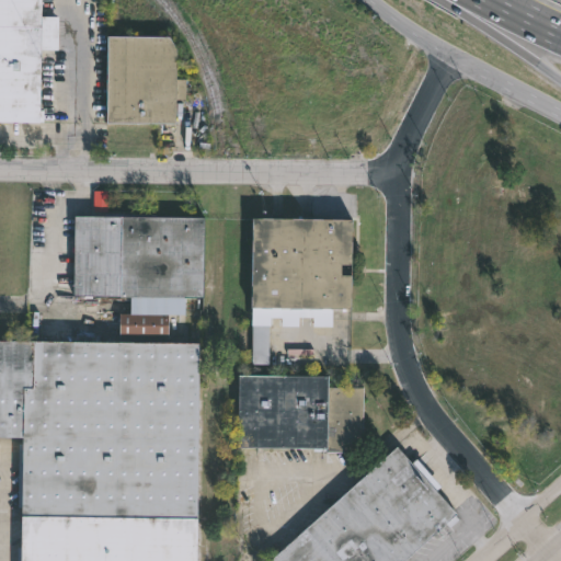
[(0,0),(39,0),(39,15),(57,15),(57,49),(39,49),(38,122),(0,121),(0,0)]
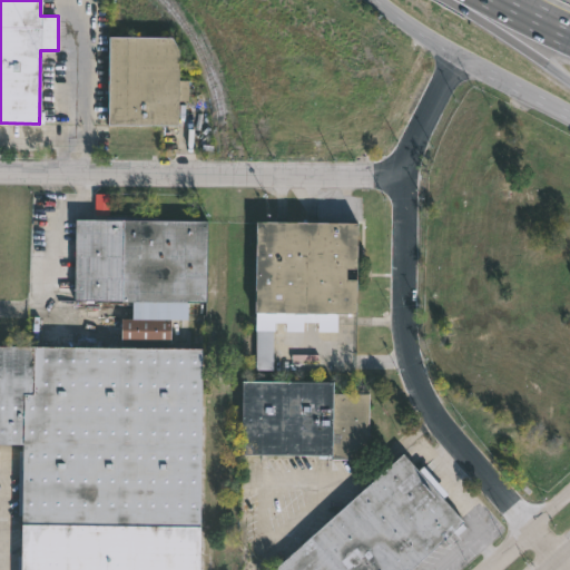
[(108,124),(102,124),(104,36),(166,36),(174,47),(175,79),(186,79),(185,99),(173,99),(174,125),(108,124)]
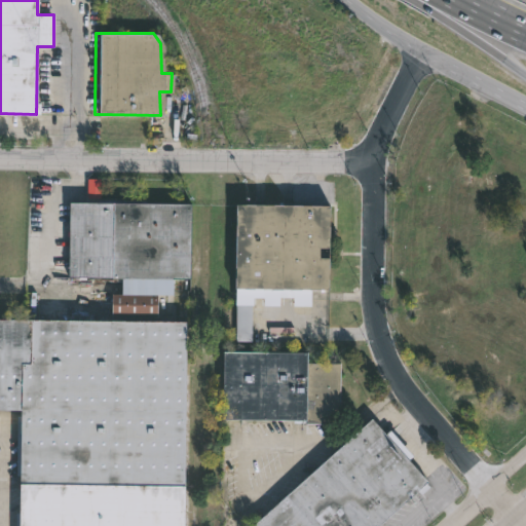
[(173,278),(172,304),(166,304),(166,295),(156,295),(156,316),(110,315),(110,294),(121,294),(121,277),(67,277),(68,201),(190,203),(189,278),(173,278)]
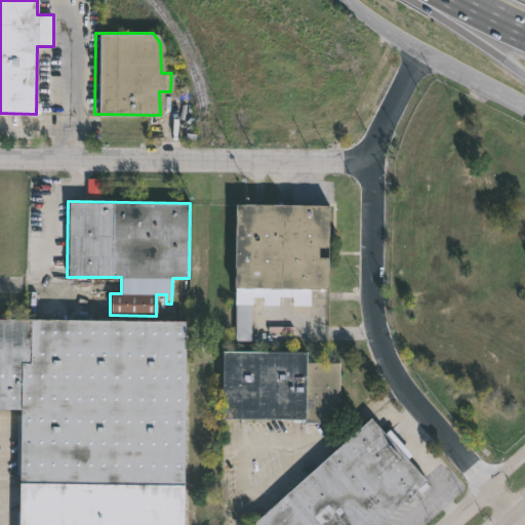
[(310,288),(310,306),(291,306),(291,296),(279,296),(279,306),(263,305),(263,295),(252,294),(252,305),(250,305),(250,340),(234,340),(235,305),(233,305),(234,203),(328,204),(327,288),(310,288)]
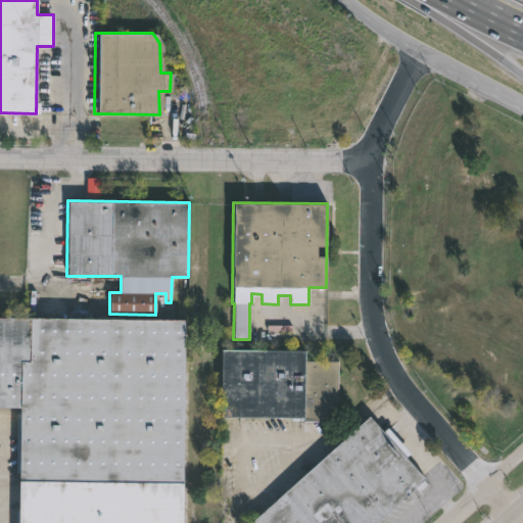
[(0,317),(184,320),(184,333),(191,333),(191,361),(183,361),(181,522),(15,522),(17,408),(0,408),(0,317)]
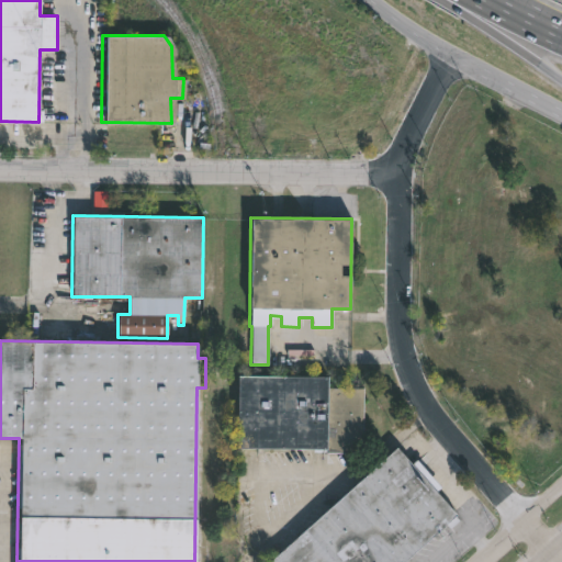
[(327,377),(327,386),(363,388),(363,453),(326,452),(326,450),(324,450),(324,452),(313,451),(313,449),(237,449),(238,377),(327,377)]
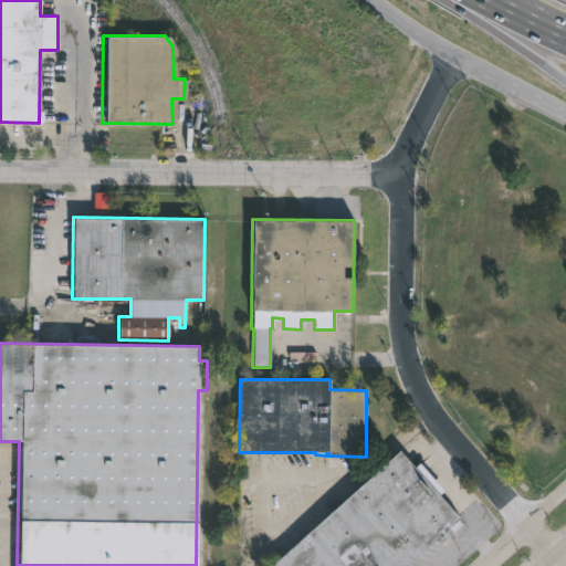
[(271,565),(399,451),(413,467),(418,462),(443,491),(439,495),(459,519),(405,565),(271,565)]
